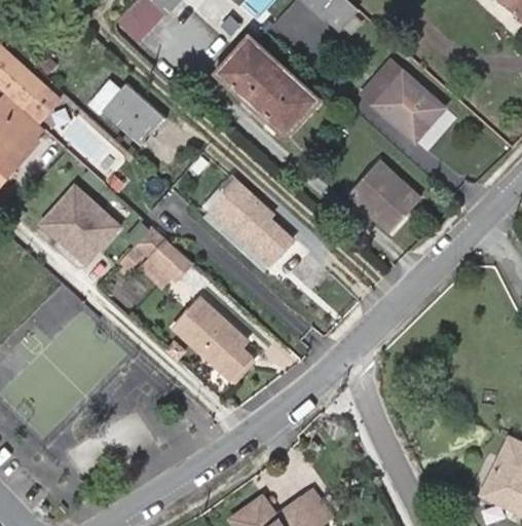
[(357,8),(345,0),(306,0),(339,29),(357,8)]
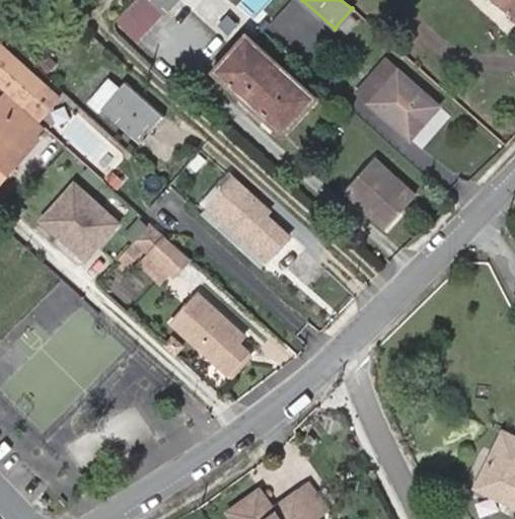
[(514,0),(486,0),(510,22),(514,16),(514,0)]
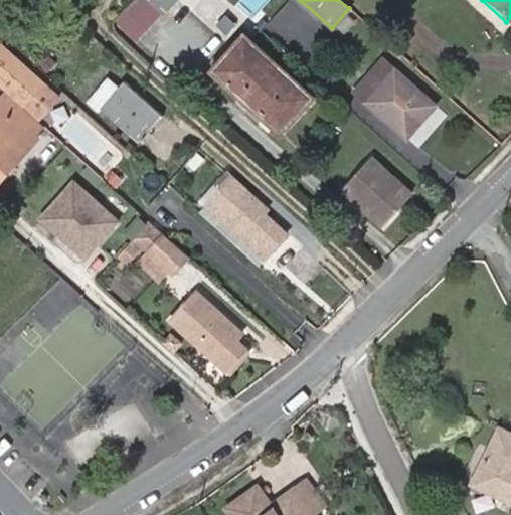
[(214,69),(278,127),(305,97),(242,39),(214,69)]
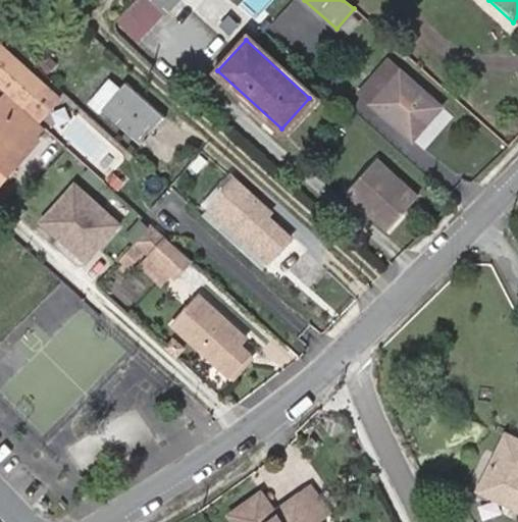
[(0,88),(20,106),(43,82),(0,44),(0,88)]
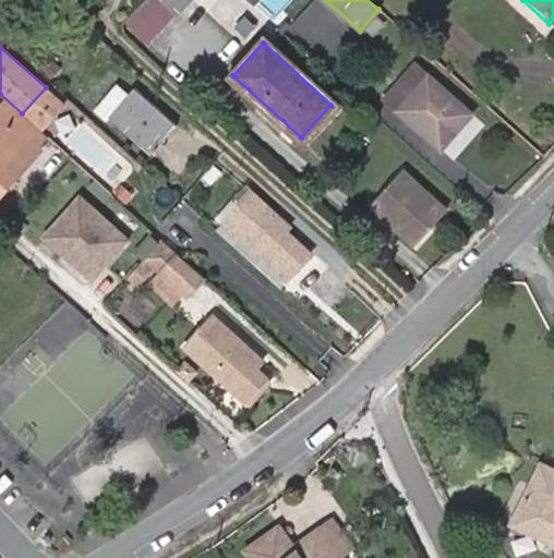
[(386,98),(398,109),(429,74),(417,63),(386,98)]
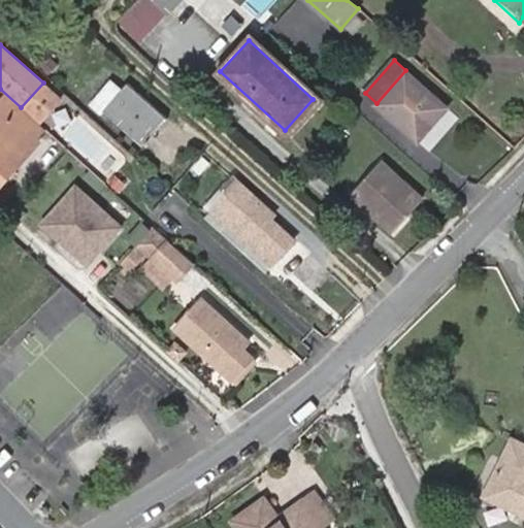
[(405,70),(377,103),(418,140),(447,105),(405,70)]
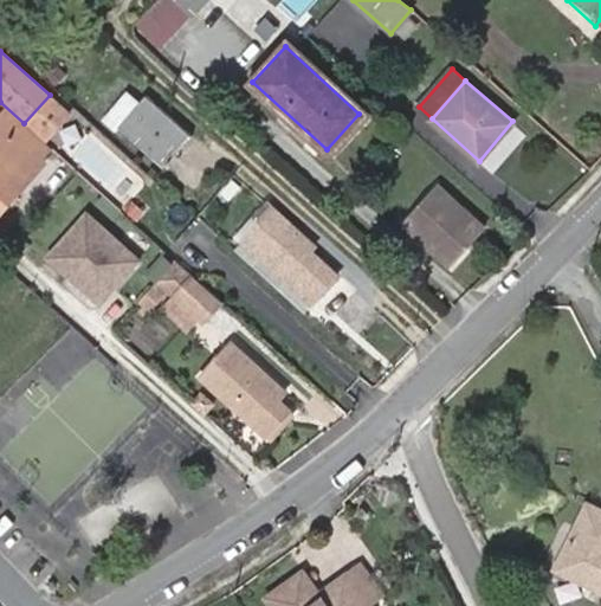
[(110,128),(116,122),(161,165),(188,135),(142,94),(134,103),(123,94),(101,118),(110,128)]
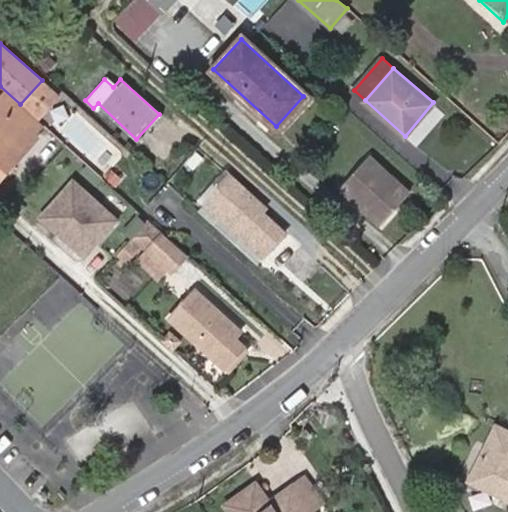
[(42,80),(20,104),(34,116),(56,92),(42,80)]
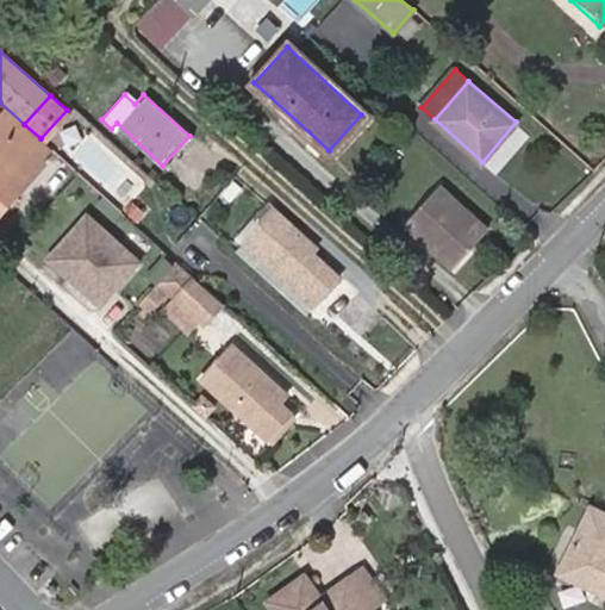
[(0,192),(2,190),(10,197),(38,165),(33,161),(44,150),(5,116),(0,122),(0,192)]
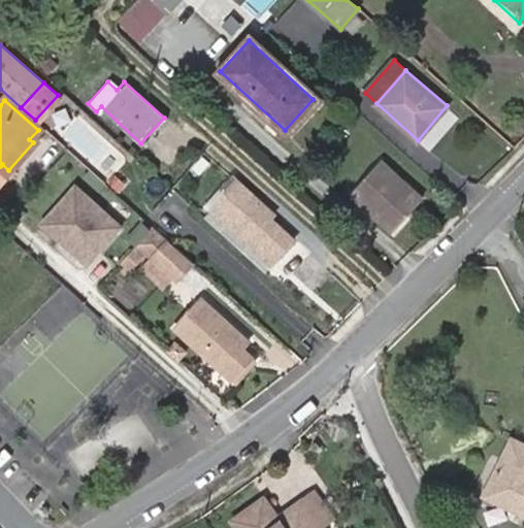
[(0,179),(8,170),(2,164),(0,166),(0,179)]
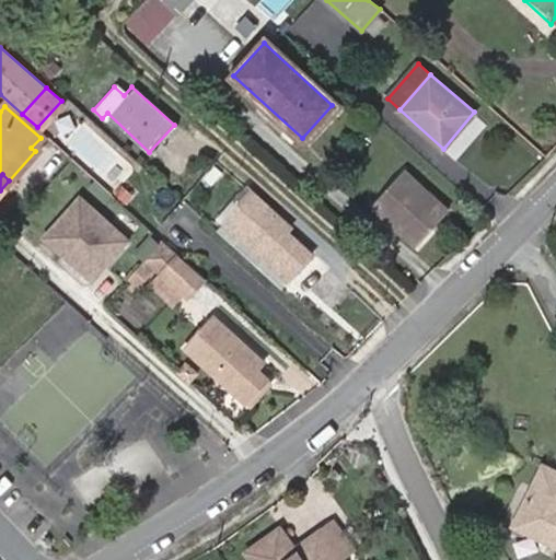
[(375,208),(413,240),(439,208),(403,176),(375,208)]
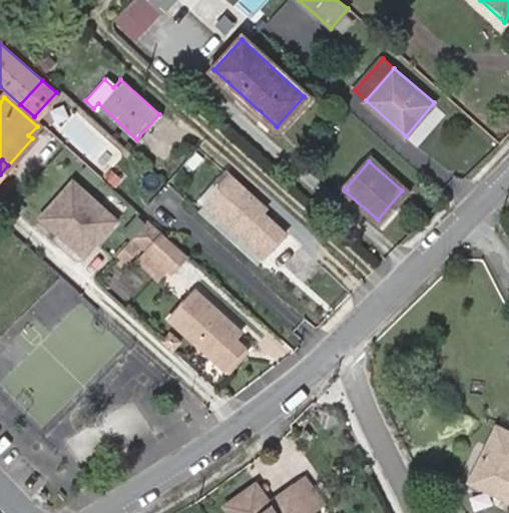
[(83,258),(120,217),(72,174),(36,214),(83,258)]
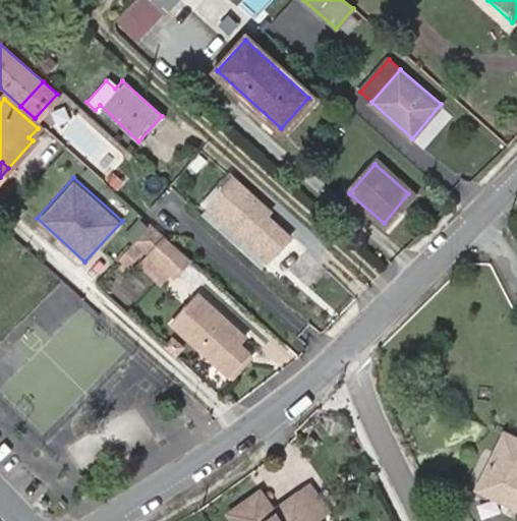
[(267,249),(272,253),(287,236),(264,214),(267,212),(231,178),(207,205),(235,230),(245,221),(251,227),(243,237),(262,255),(267,249)]
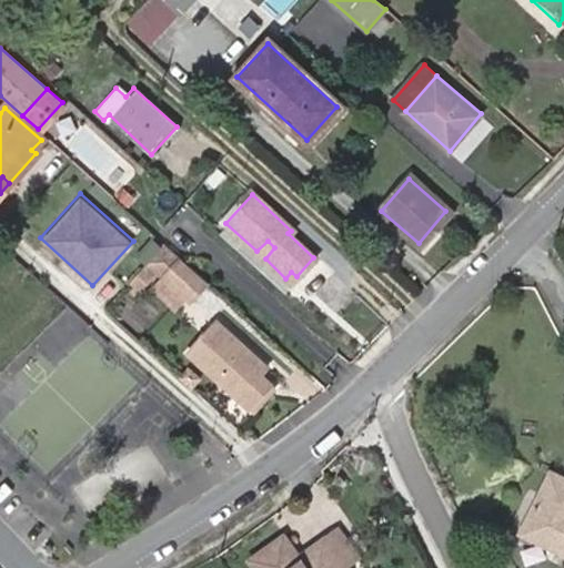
[(268,241),(257,251),(265,259),(274,247),(268,241)]
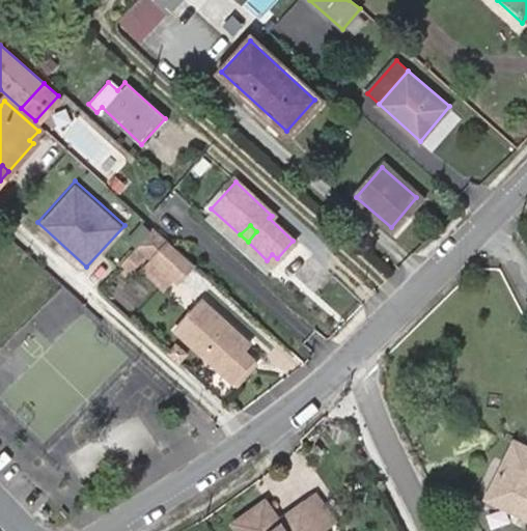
[(153,228),(135,248),(145,258),(137,271),(166,295),(192,263),(153,228)]
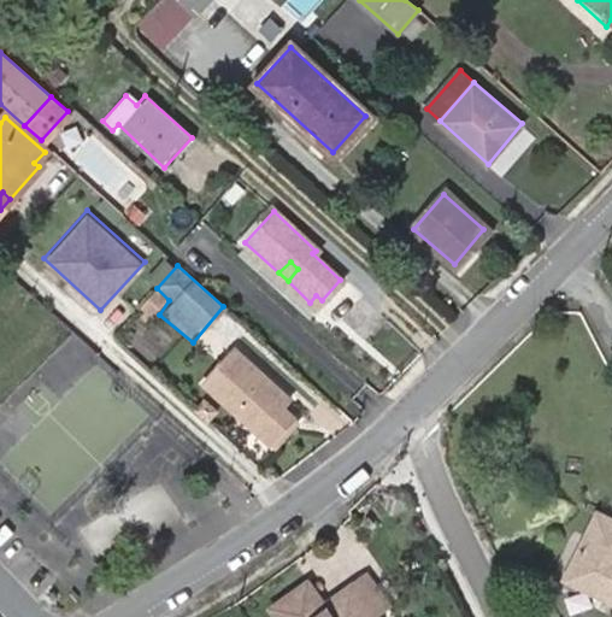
[(315,307),(322,300),(316,295),(310,303),(315,307)]
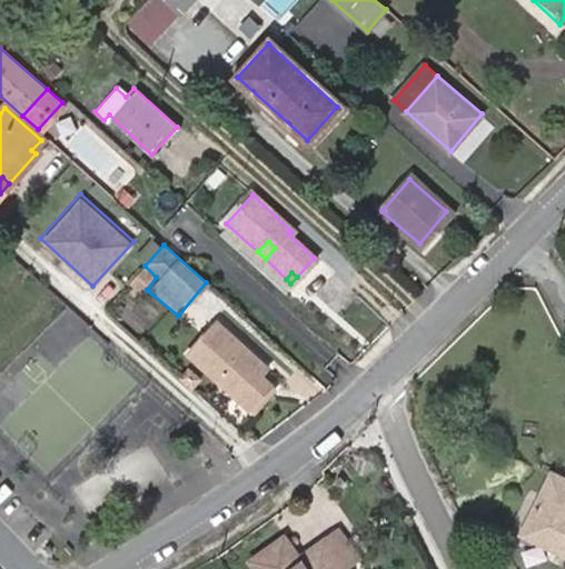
[(187,352),(253,412),(275,387),(263,376),(270,368),(216,319),(187,352)]
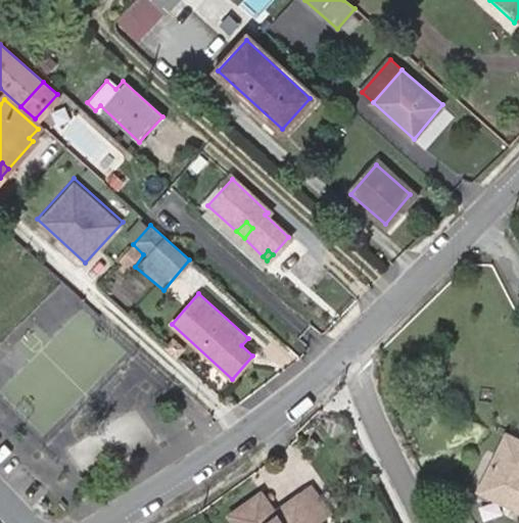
[(518,445),(501,436),(474,490),(518,514),(518,445)]
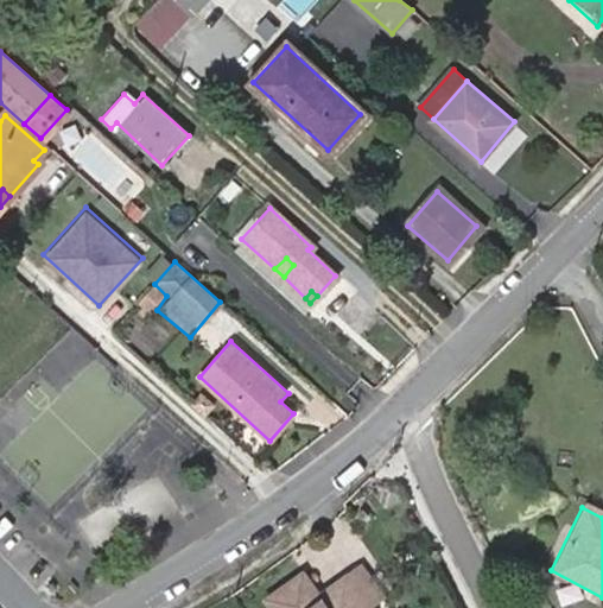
[(348,575),(369,605),(370,605),(382,597),(362,564),(354,569),(348,575)]
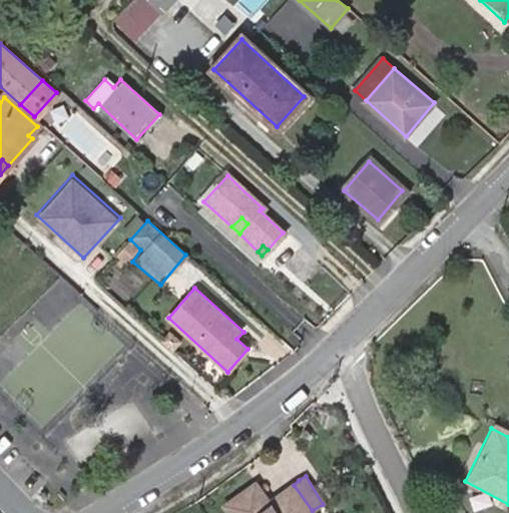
[(272,506),(268,501),(257,482),(223,504),(228,512),(313,512),(312,510),(294,485),(280,493),(284,499),(272,506)]
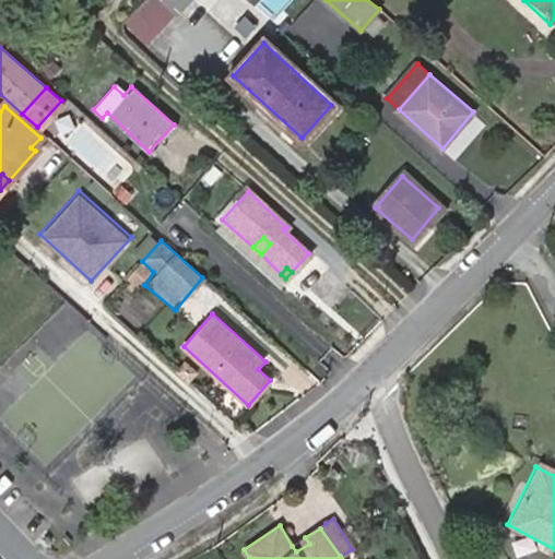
[(305,537),(292,546),(296,551),(309,544),(305,537)]
